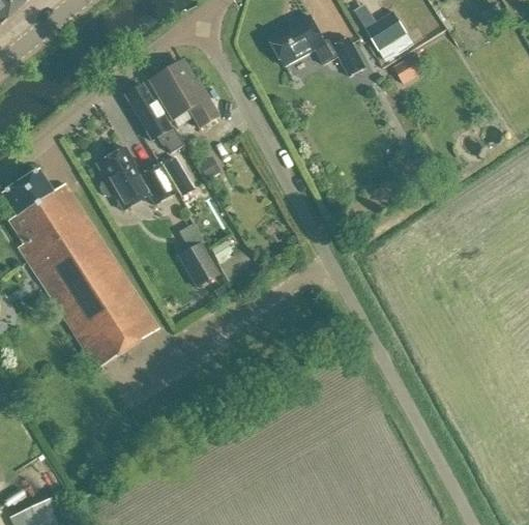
[(0,19),(22,0),(0,0),(0,19)]
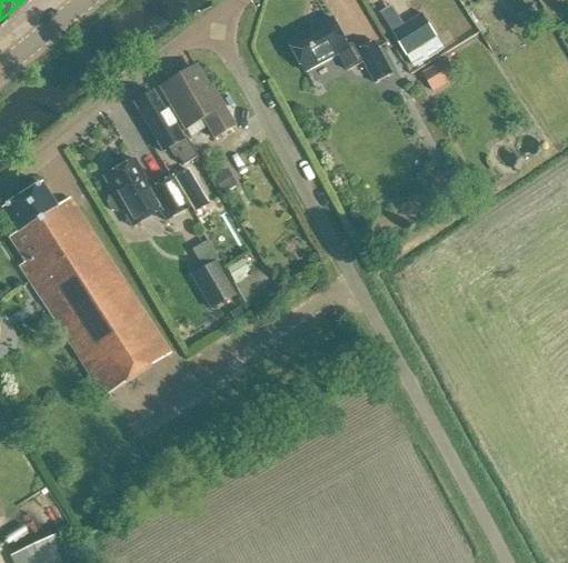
[(422,12),(394,30),(407,53),(437,34),(422,12)]
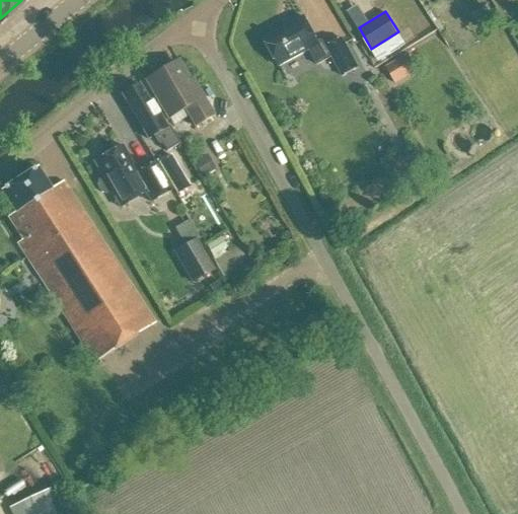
[(331,55),(342,73),(358,65),(343,37),(326,45),(325,43),(319,41),(317,42),(302,14),(264,35),(279,64),(309,48),(316,62),(331,55)]
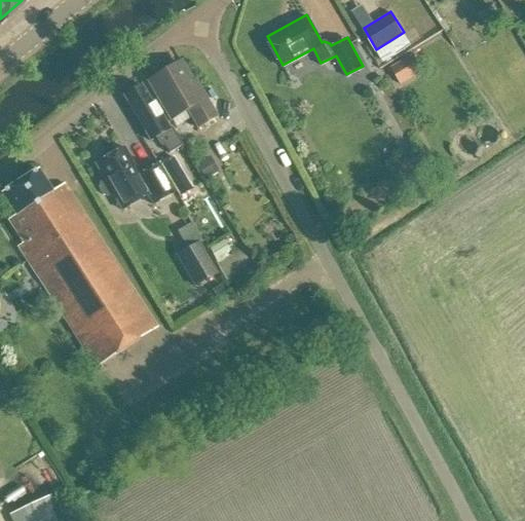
[(400,82),(422,69),(412,52),(390,66),(400,82)]
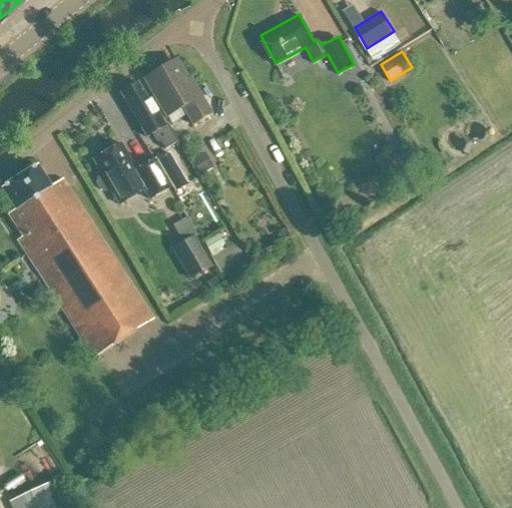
[(192,122),(209,112),(190,79),(186,77),(177,62),(172,65),(170,60),(142,77),(164,114),(181,104),(192,122)]
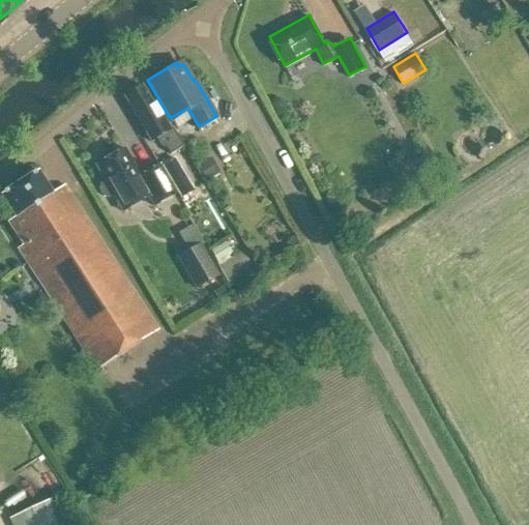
[(151,101),(141,84),(123,94),(150,140),(153,138),(157,144),(160,146),(163,145),(168,154),(183,146),(171,125),(169,127),(153,100),(151,101)]
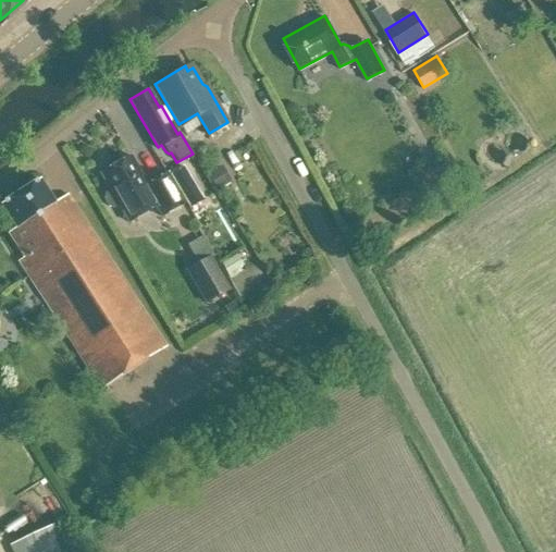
[(109,188),(104,192),(103,196),(108,204),(113,205),(118,203),(127,220),(155,205),(160,215),(183,201),(167,172),(146,183),(130,154),(99,171),(109,188)]
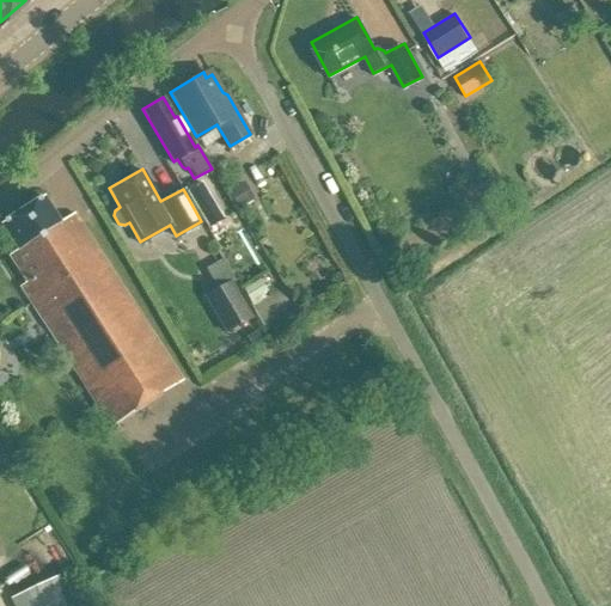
[(185,189),(203,218),(218,209),(200,181),(185,189)]
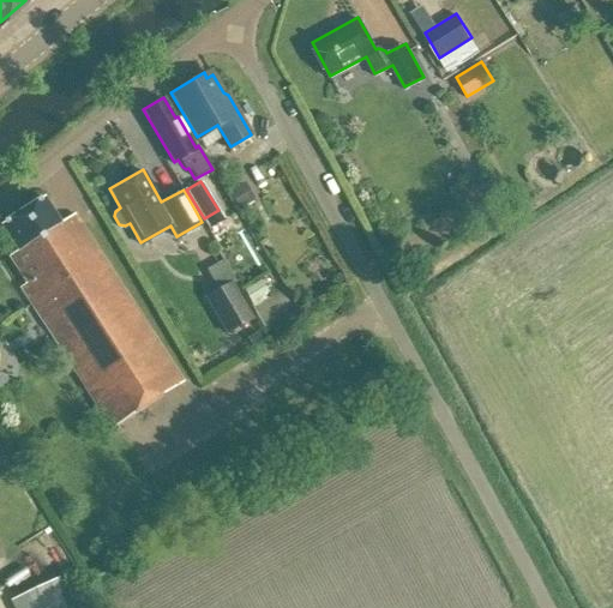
[(251,199),(241,182),(228,190),(238,206),(251,199)]
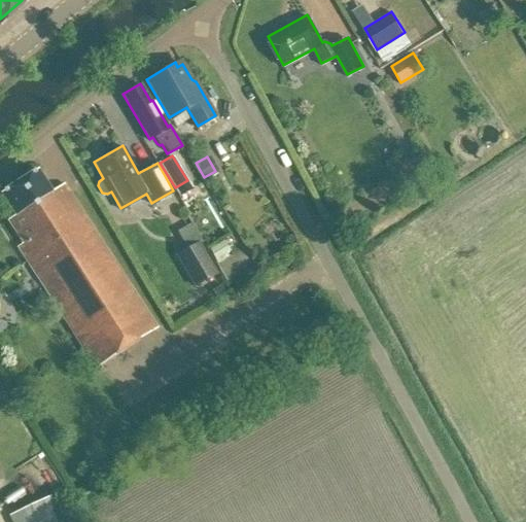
[(95,366),(156,326),(63,182),(50,189),(36,168),(0,190),(0,194),(13,213),(6,218),(22,241),(16,244),(95,366)]
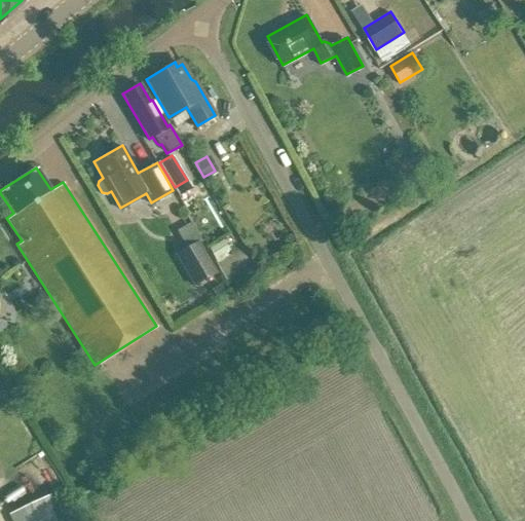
[(228,249),(222,238),(209,247),(215,257),(228,249)]
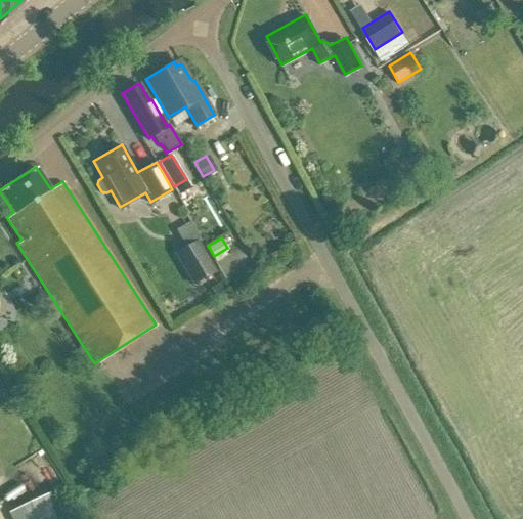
[(198,280),(215,270),(198,240),(180,250),(198,280)]
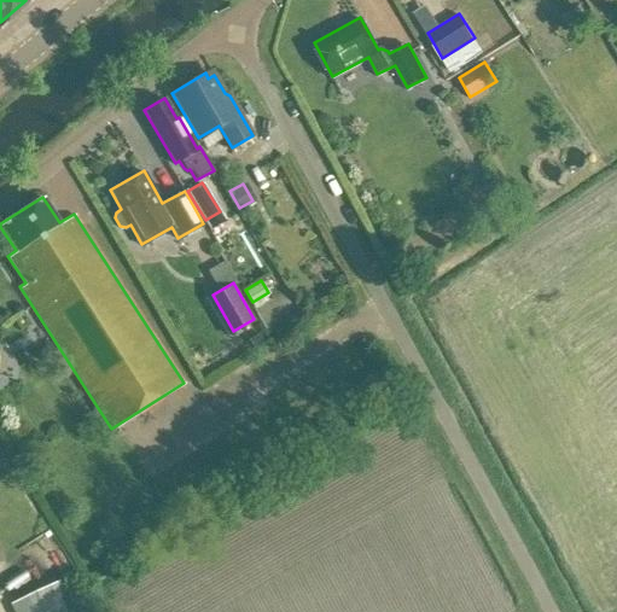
[(0,467),(13,460),(0,438),(0,467)]
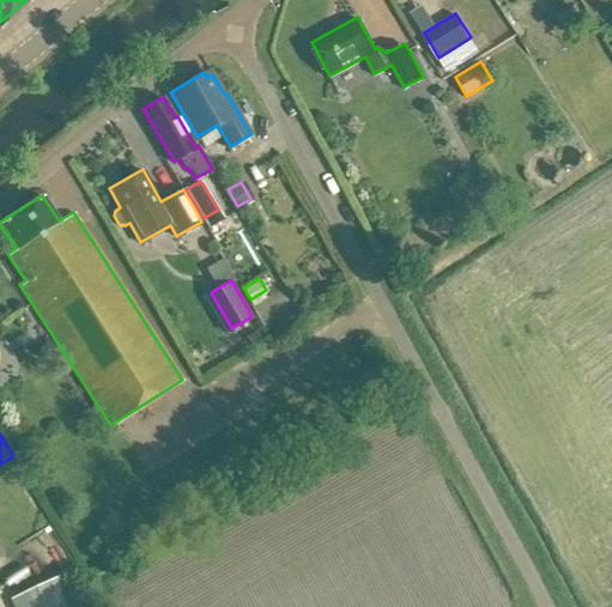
[(8,596),(12,606),(66,606),(52,576),(8,596)]
